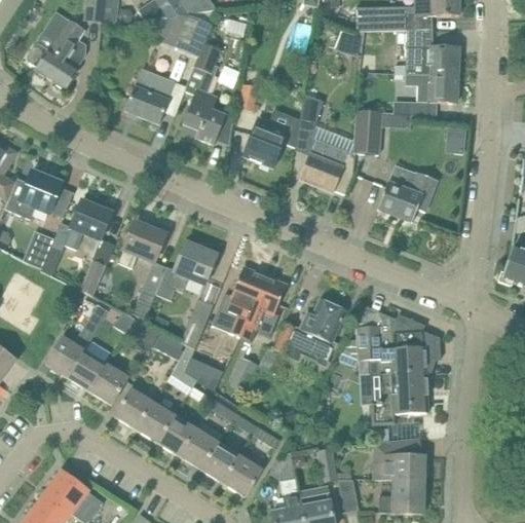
[(88,0),(86,19),(102,21),(104,0),(88,0)]
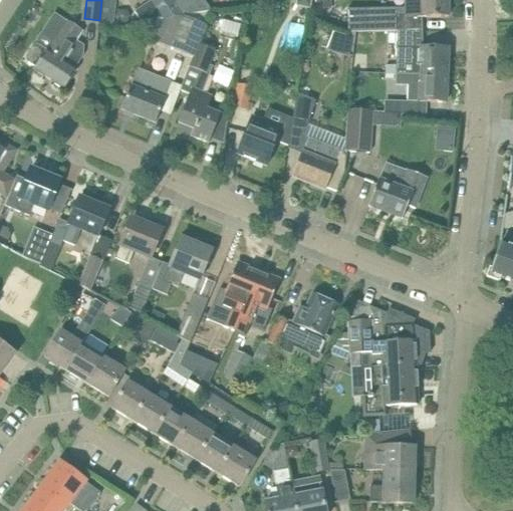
[(147,0),(143,3),(152,18),(160,16),(163,16),(174,14),(164,0),(147,0)]
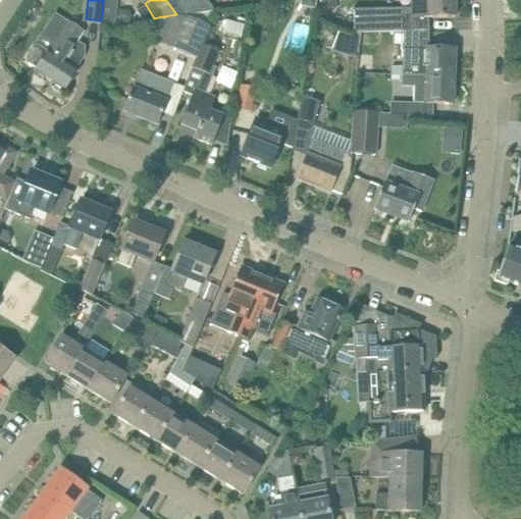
[(166,0),(176,14),(188,12),(215,8),(209,0),(166,0)]
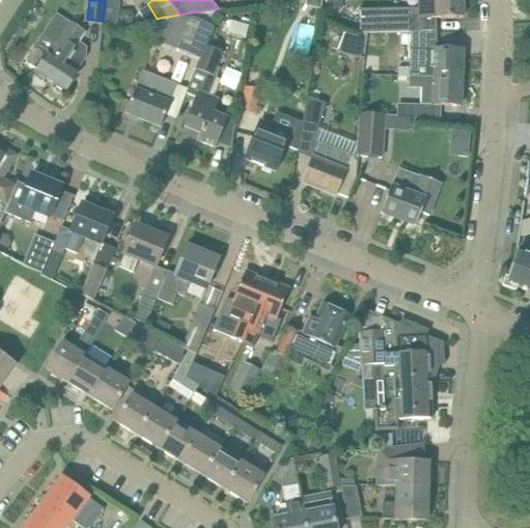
[(419,0),(419,11),(385,12),(385,8),(359,9),(360,30),(430,28),(429,16),(464,15),(463,0),(419,0)]
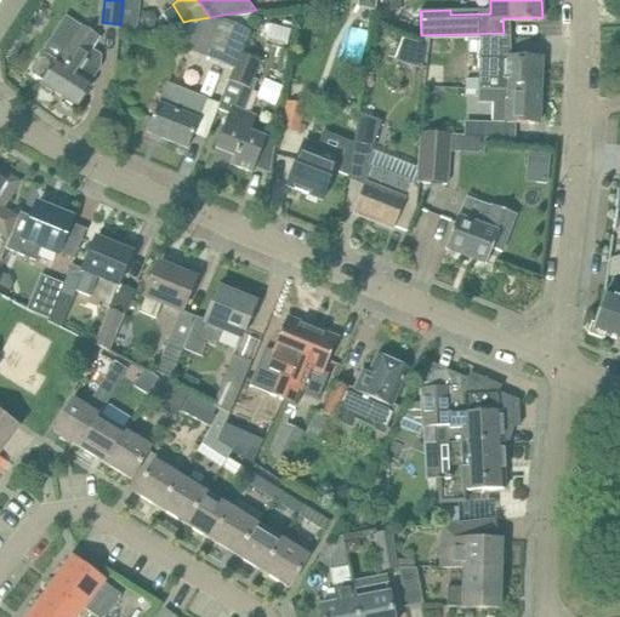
[(144,9),(141,17),(146,26),(155,24),(159,16),(154,9),(144,9)]
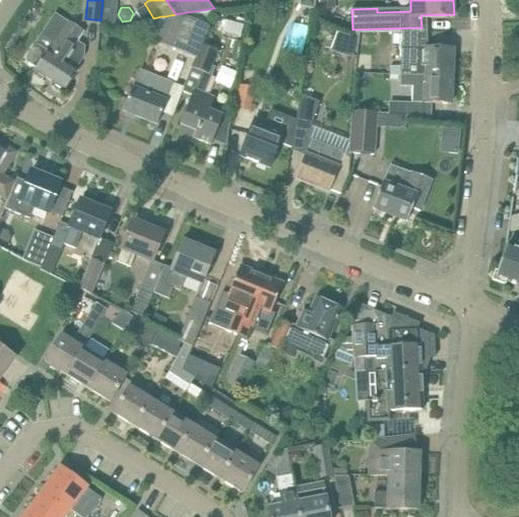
[(165,16),(156,40),(195,55),(197,56),(202,42),(214,8),(187,12),(176,14),(165,16)]
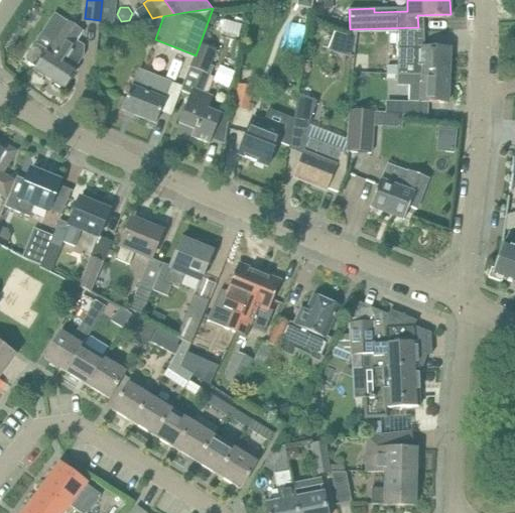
[(65,88),(76,71),(78,68),(75,67),(83,52),(84,42),(79,38),(85,29),(68,18),(47,47),(39,42),(36,42),(33,43),(27,52),(27,56),(28,59),(36,65),(34,68),(65,88)]
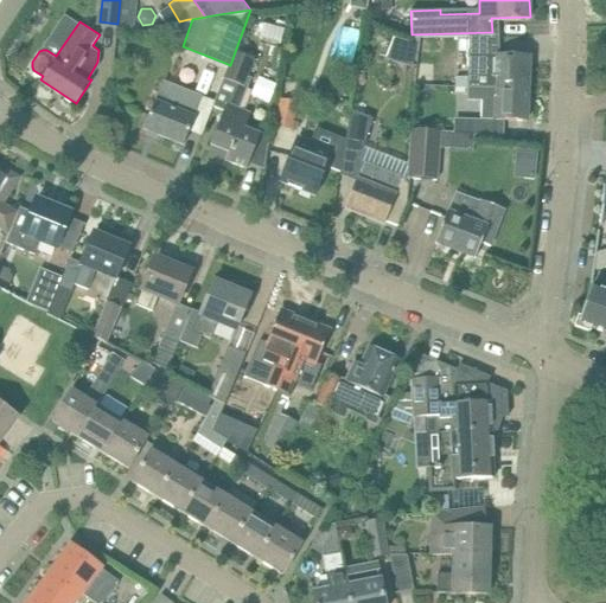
[(470,37),(469,84),(473,84),(528,87),(529,55),(505,53),(502,53),(501,53),(501,37),(470,37)]
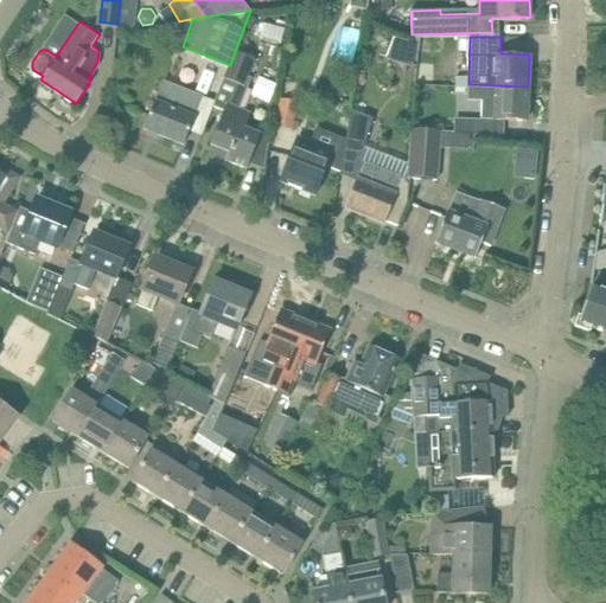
[(212,143),(208,156),(225,164),(228,159),(247,166),(249,161),(256,143),(260,133),(244,127),(250,111),(240,107),(253,75),(248,74),(255,56),(236,49),(230,65),(228,64),(215,98),(214,103),(224,108),(219,121),(211,143),(212,143)]
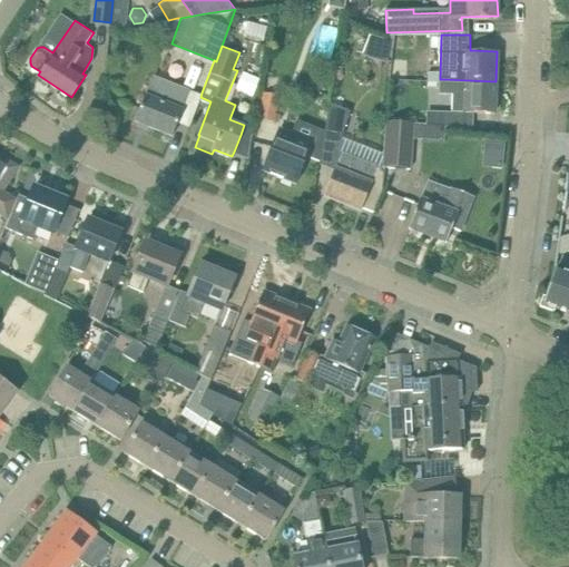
[(243,69),(238,87),(257,91),(261,72),(243,69)]
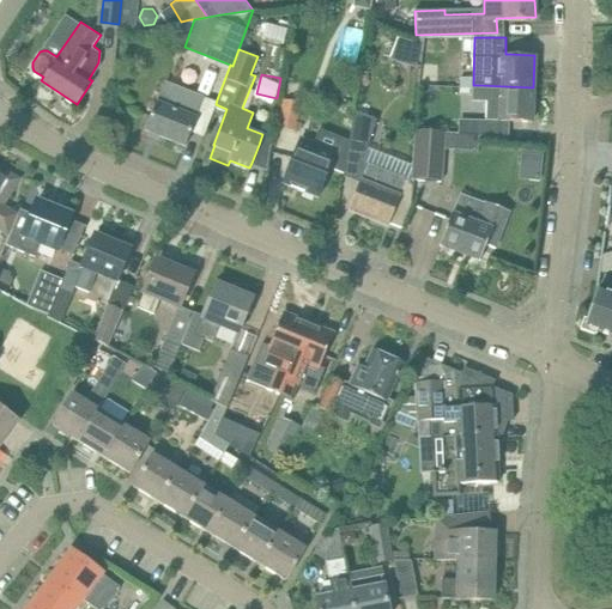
[(159,101),(158,101),(157,99),(146,127),(186,142),(204,98),(203,97),(201,97),(165,84),(159,101)]
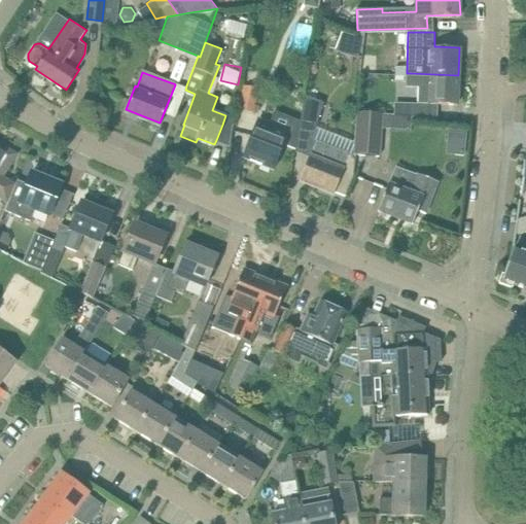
[(406,74),(406,84),(419,85),(418,101),(408,101),(408,114),(436,117),(436,102),(439,102),(457,103),(458,75),(411,73),(407,73),(406,74)]
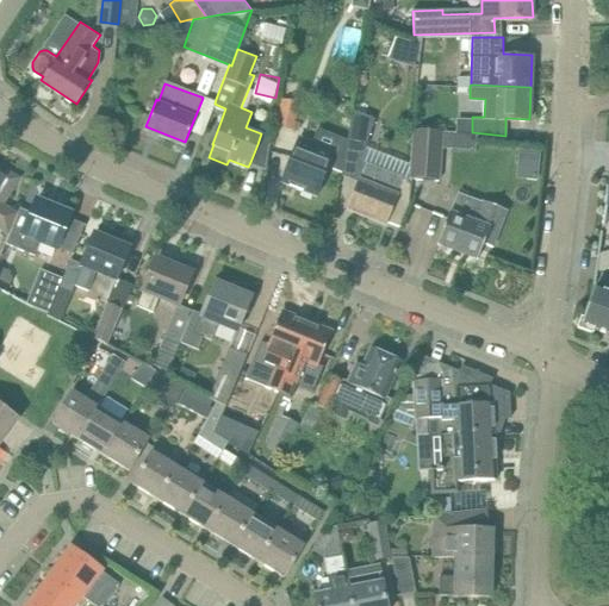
[(284,97),(279,124),(294,126),(299,99),(284,97)]
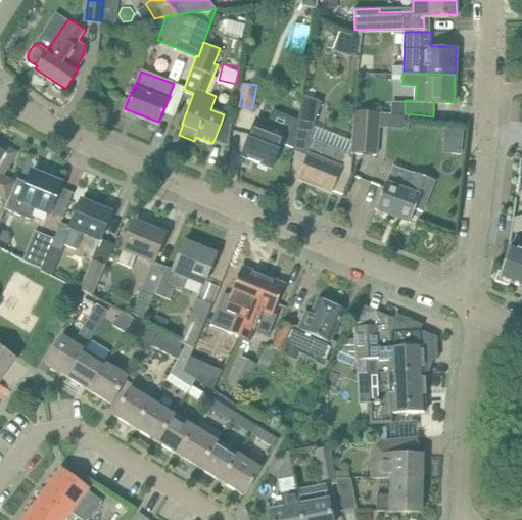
[(310,139),(322,100),(302,94),(295,135),(310,139)]
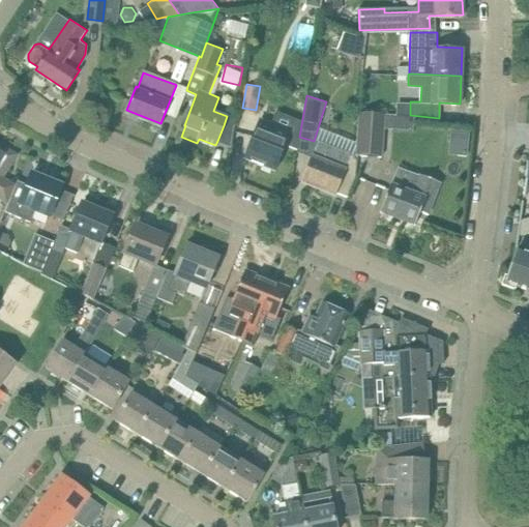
[(381,154),(384,112),(360,111),(358,153),(381,154)]
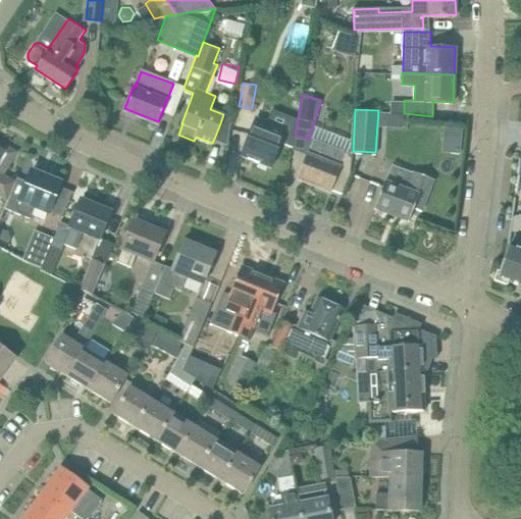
[(256,115),(241,154),(271,165),(287,127),(256,115)]
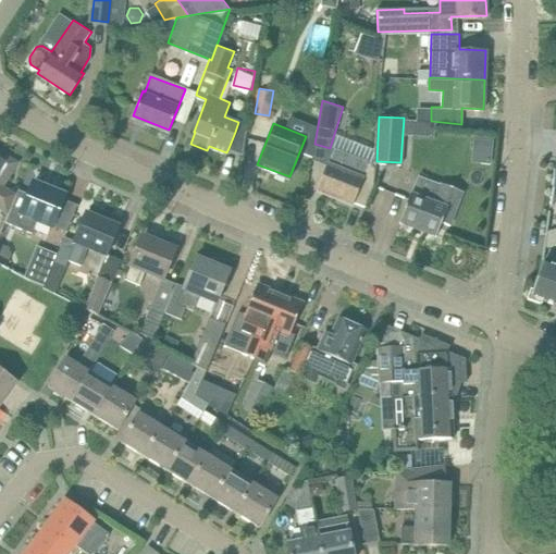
[(473,160),(494,161),(495,134),(474,133),(473,160)]
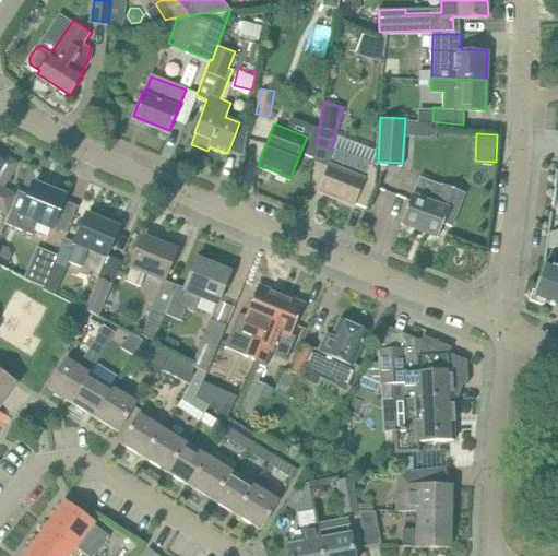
[(336,148),(336,149),(320,189),(354,202),(364,178),(363,178),(369,161),(336,148)]
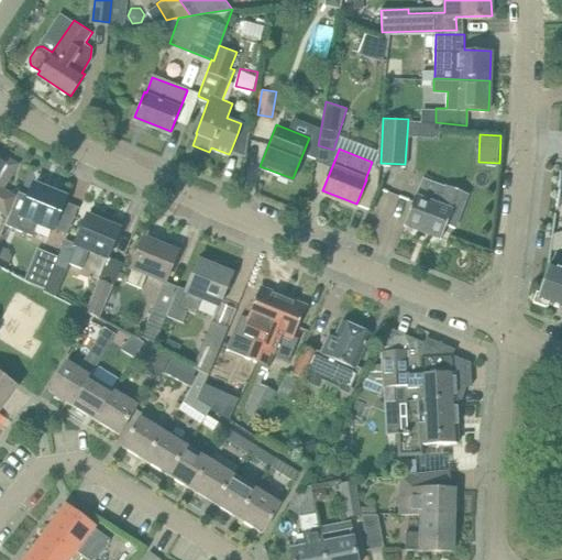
[(0,209),(9,215),(17,195),(3,187),(18,162),(0,151),(0,209)]
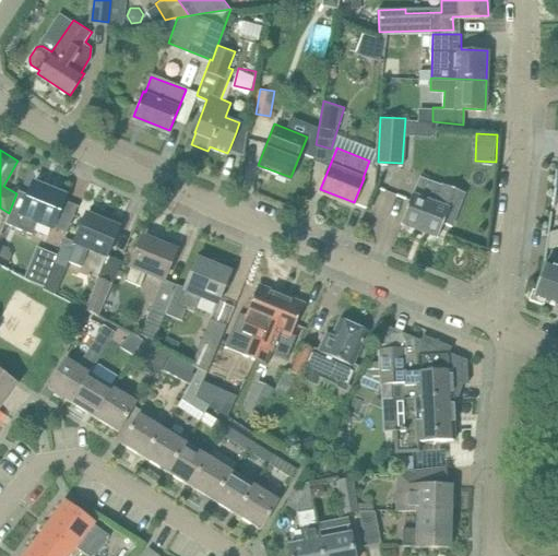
[(402,222),(438,235),(443,221),(452,224),(465,190),(442,181),(442,182),(432,179),(425,198),(412,193),(410,201),(402,222)]
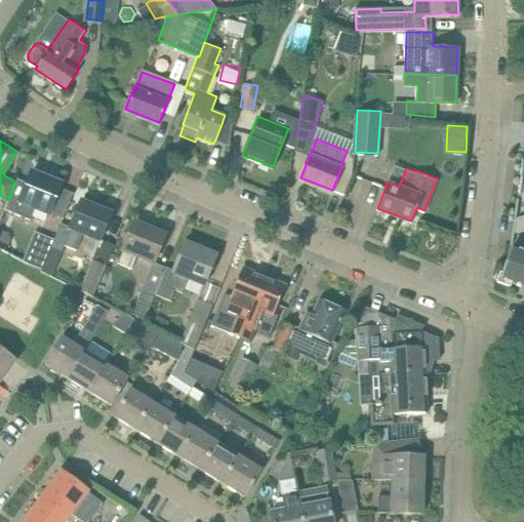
[(8,200),(4,209),(30,219),(36,205),(50,211),(53,202),(61,187),(62,184),(31,170),(27,182),(17,177),(15,182),(8,200)]
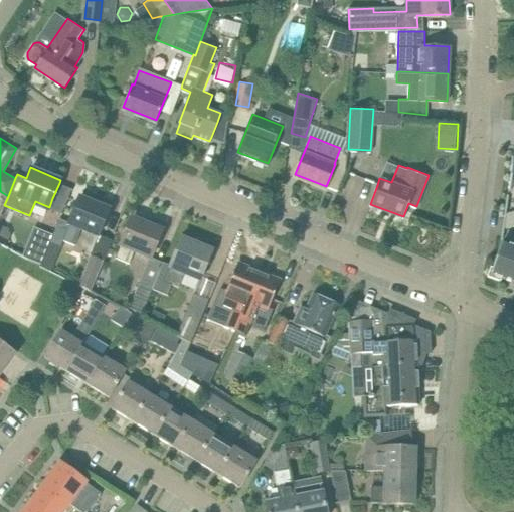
[(79,195),(69,221),(59,217),(51,239),(50,240),(61,244),(63,239),(74,243),(81,226),(99,233),(110,207),(113,200),(96,193),(93,201),(79,195)]
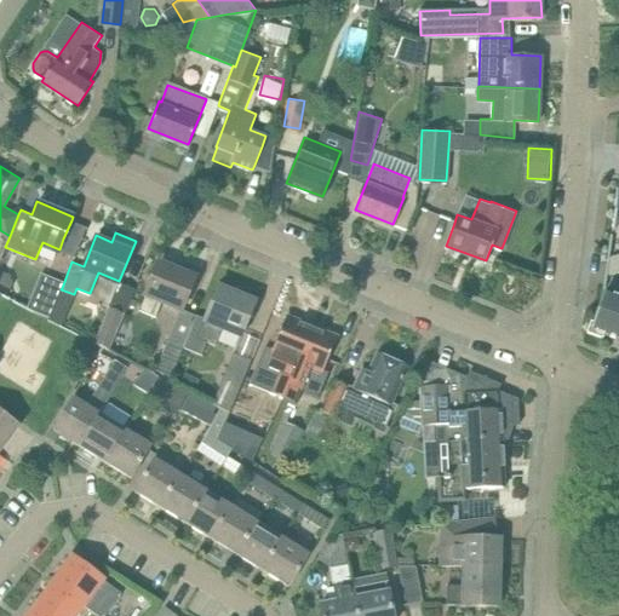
[(183,308),(187,298),(195,276),(159,260),(139,308),(156,315),(164,300),(183,308)]
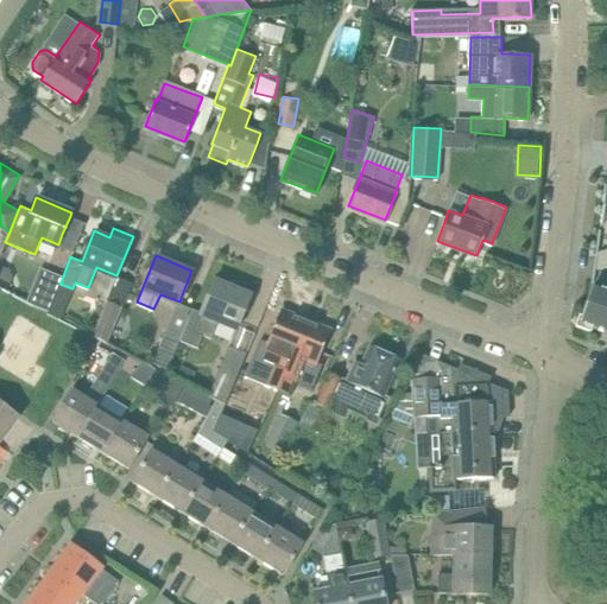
[(59,284),(61,283),(45,275),(33,303),(49,309),(59,284)]
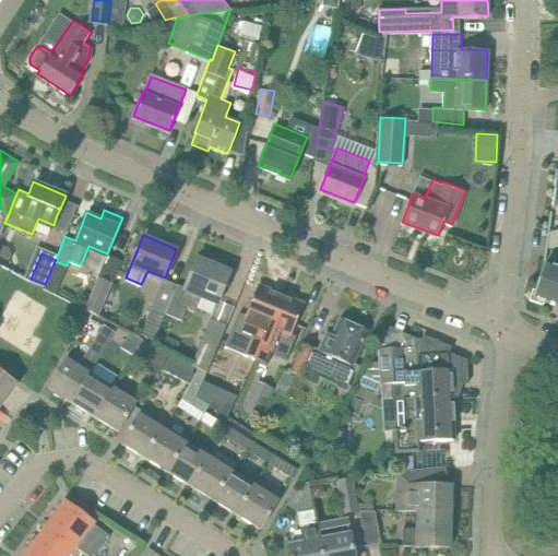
[(557,256),(555,257),(553,265),(545,262),(535,288),(533,287),(530,297),(544,303),(545,300),(557,305),(557,256)]
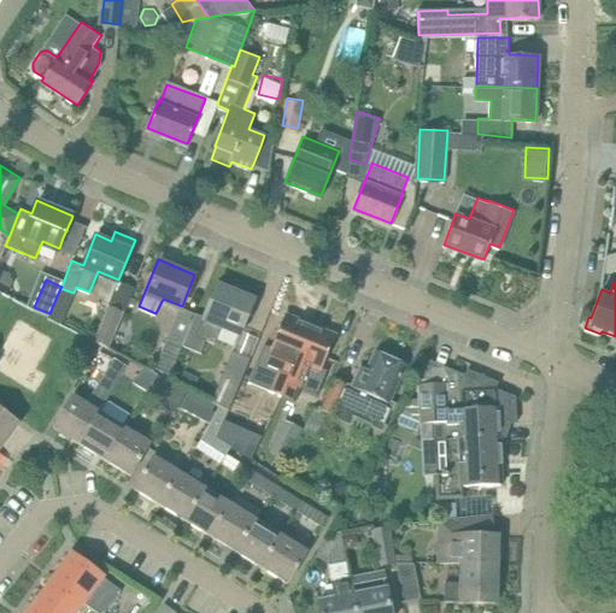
[(195,312),(185,342),(183,343),(183,345),(201,351),(206,339),(216,342),(223,324),(244,332),(259,296),(236,288),(235,292),(218,284),(205,316),(195,312)]
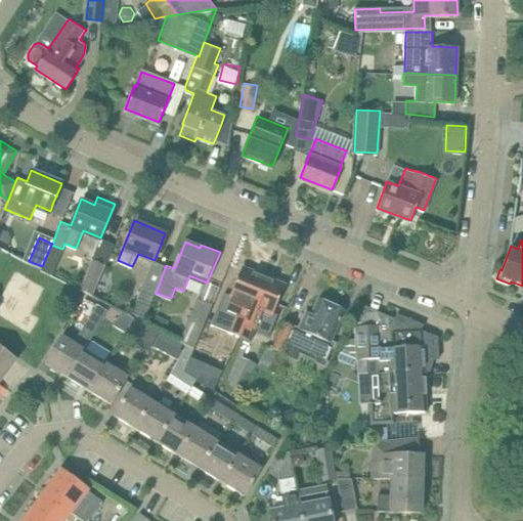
[(92,258),(80,287),(84,289),(93,293),(105,263),(92,258)]
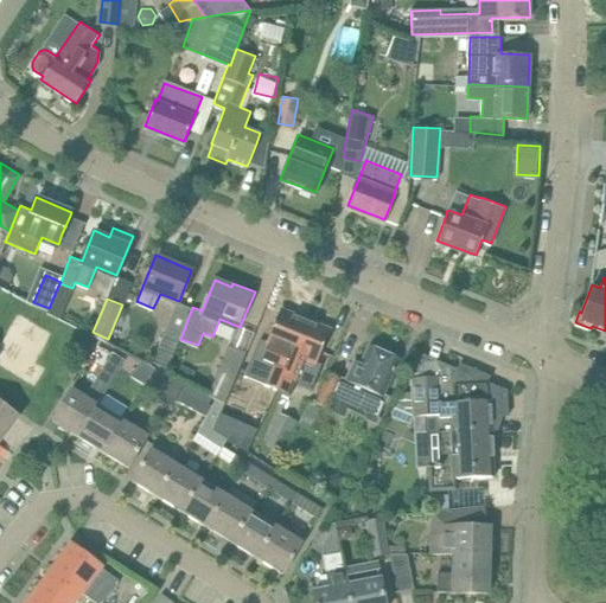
[(262,357),(273,361),(265,382),(278,386),(306,318),(281,307),(267,342),(267,344),(262,357)]
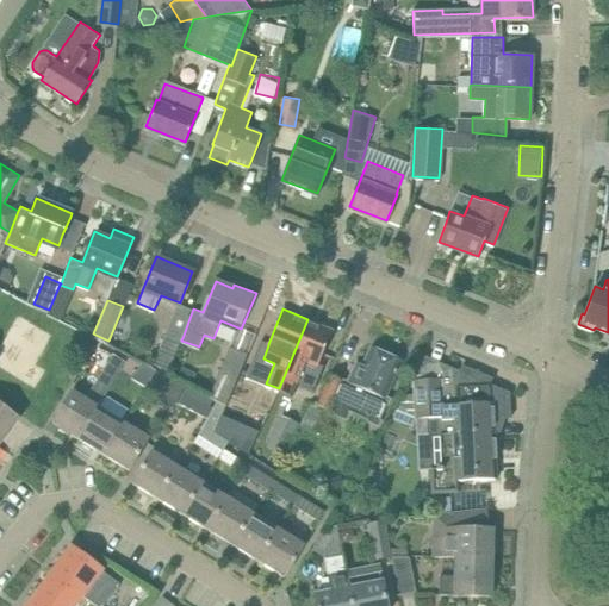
[(308,319),(279,388),(291,394),(297,379),(314,386),(322,367),(318,366),(333,330),(308,319)]
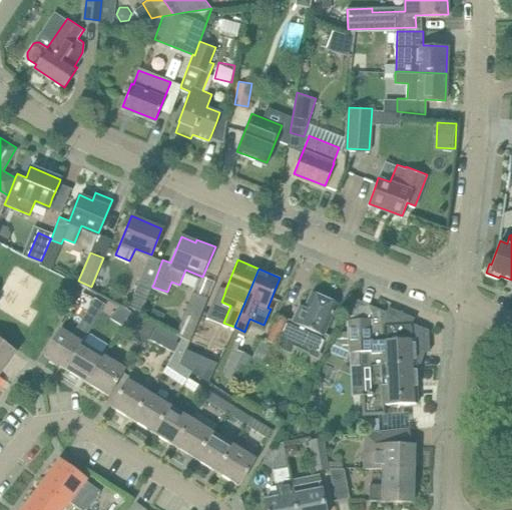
[(152,286),(153,285),(140,280),(130,306),(142,311),(152,287),(152,286)]
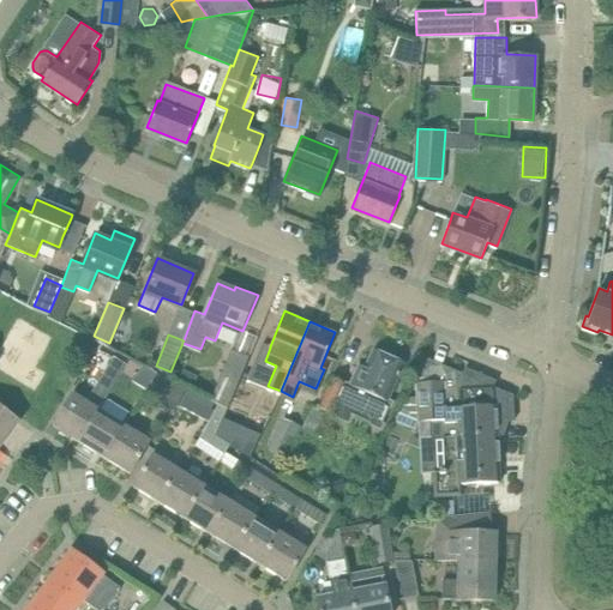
[(229,405),(232,399),(251,351),(234,344),(211,398),(218,402),(226,405),(227,405),(229,405)]
